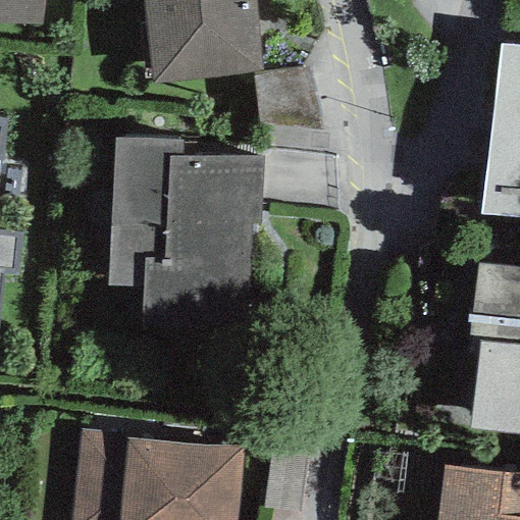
[(0,0),(0,19),(42,24),(44,0),(0,0)]
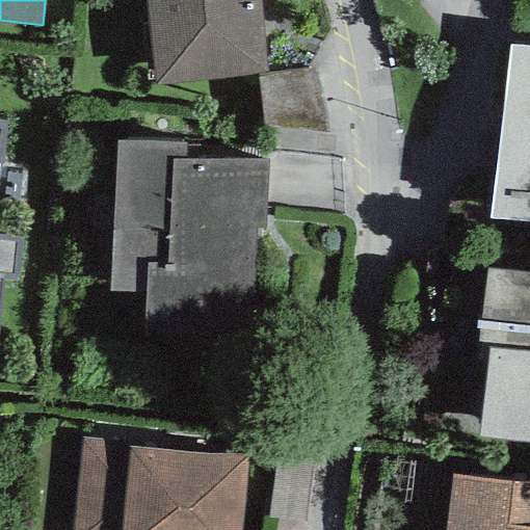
[(148,0),(157,82),(260,73),(268,72),(260,0),(148,0)]
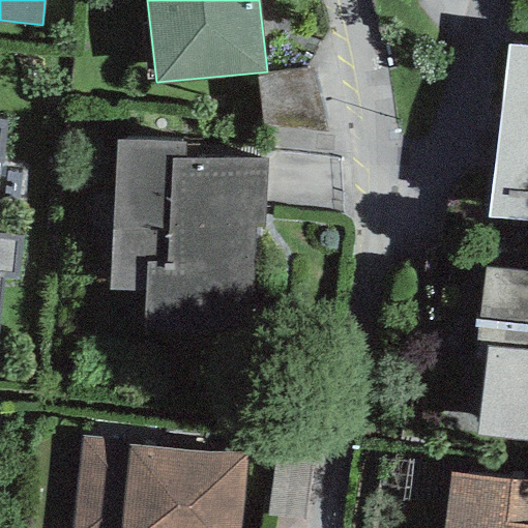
[(527,45),(507,42),(489,214),(527,218),(527,45)]
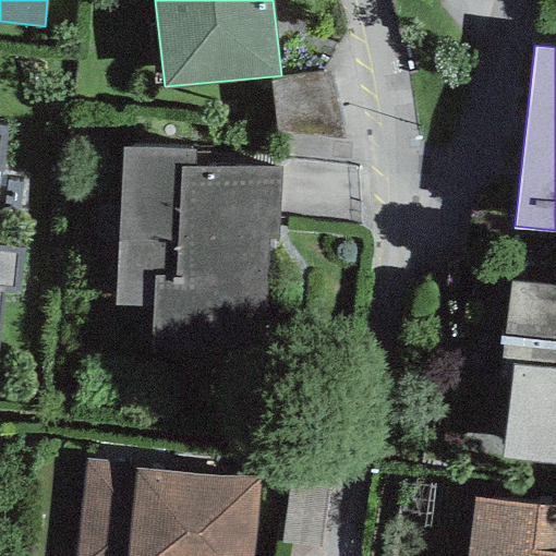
[(277,132),(346,137),(330,69),(281,75),(273,76),(277,132)]
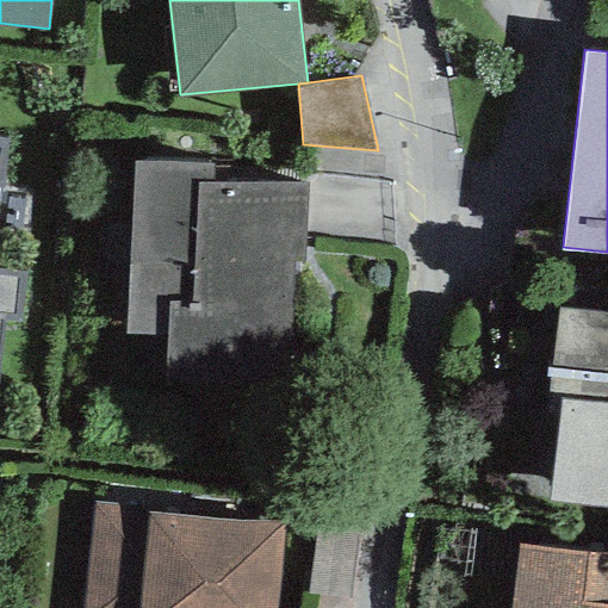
[(0,335),(1,317),(22,318),(32,191),(0,186),(6,144),(0,143),(0,335)]
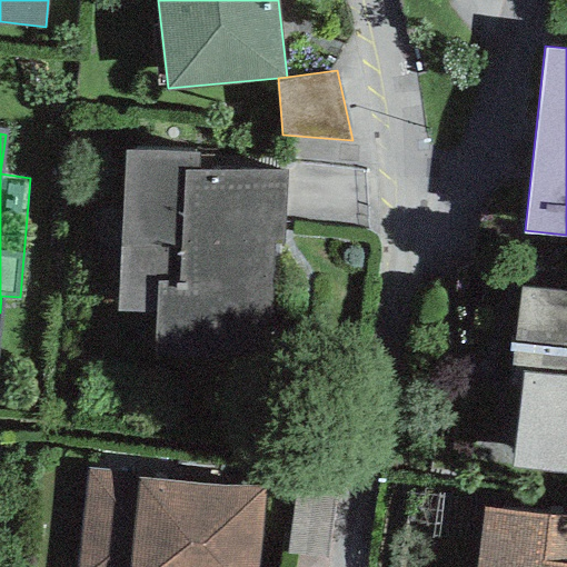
[(160,356),(217,356),(274,356),(278,244),(287,244),(290,168),(200,170),(201,151),(130,150),(119,312),(159,311),(160,356)]
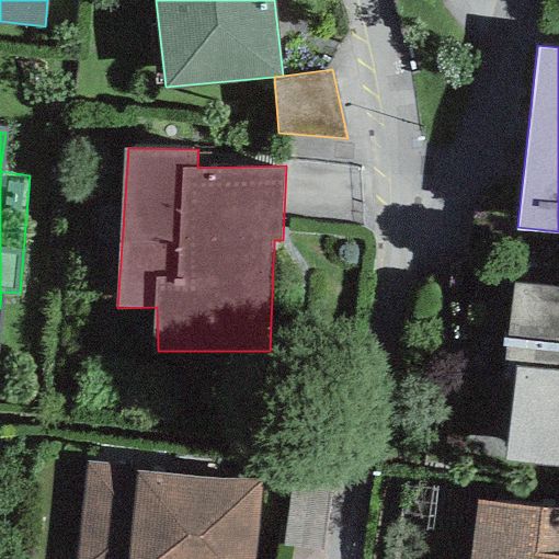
[(520,365),(509,463),(558,468),(558,288),(514,284),(505,364),(520,365)]
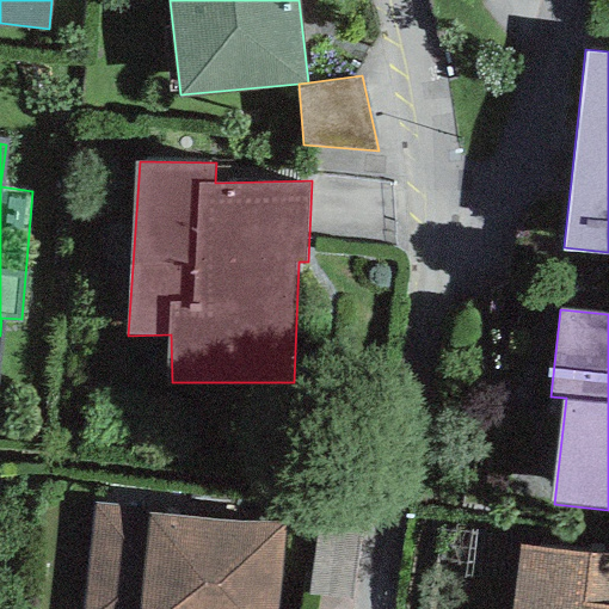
[(94,504),(84,608),(278,608),(288,521),(151,512),(151,508),(94,504)]
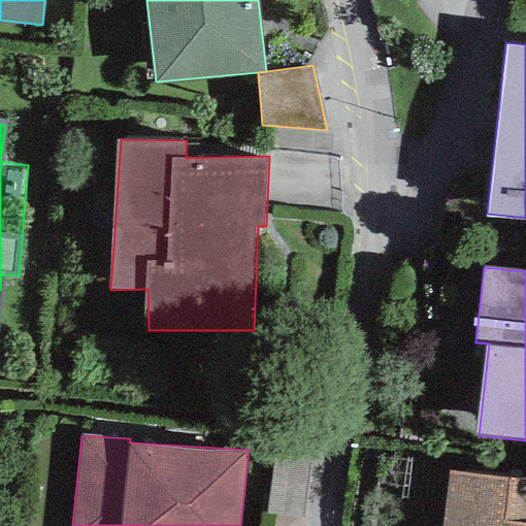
[(525,478),(447,469),(440,525),(525,525),(525,478)]
